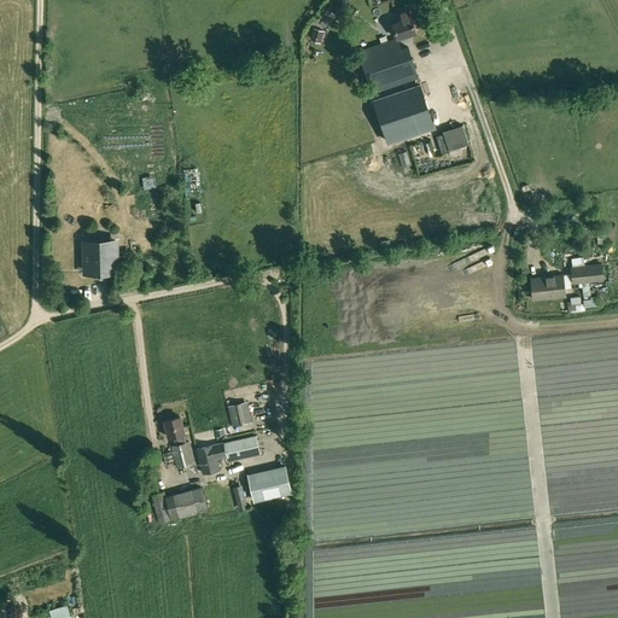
[(334,0),(334,1),(334,6),(336,7),(332,11),(336,15),(339,10),(345,10),(349,5),(348,0),(334,0)]
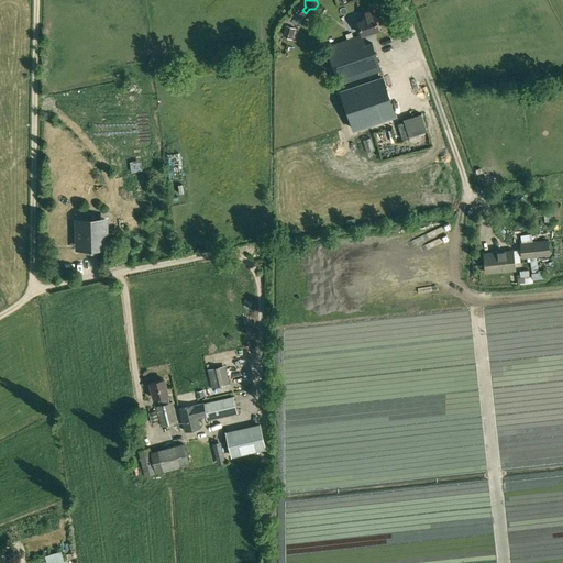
[(359,22),(354,23),(356,31),(361,29),(363,35),(379,29),(372,7),(363,10),(365,19),(357,21),(359,22)]
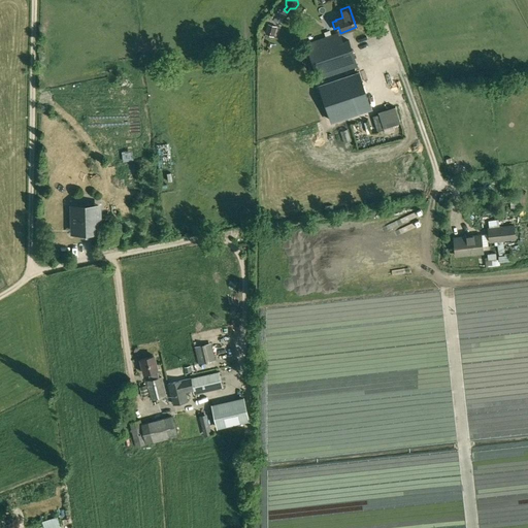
[(265,34),(273,36),(276,26),(268,24),(265,34)]
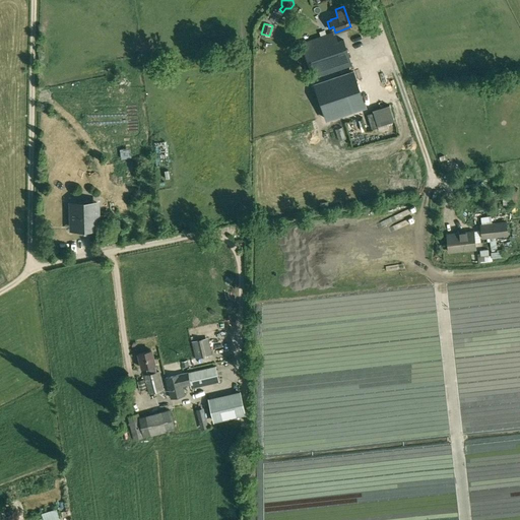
[(333,34),(302,44),(313,80),(352,68),(344,40),(338,42),(335,35),(334,36),(333,34)]
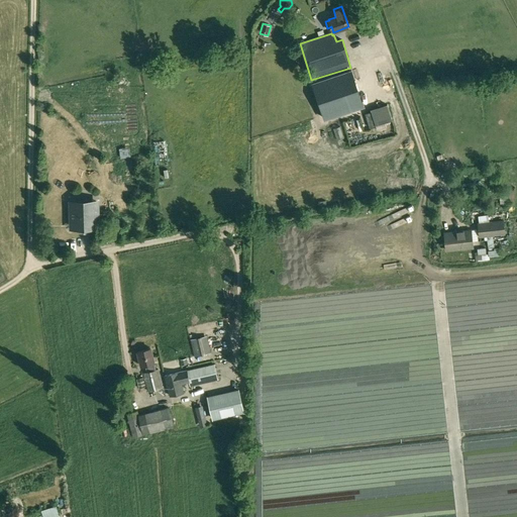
[(313,84),(324,116),(324,118),(329,117),(364,105),(351,71),(313,84)]
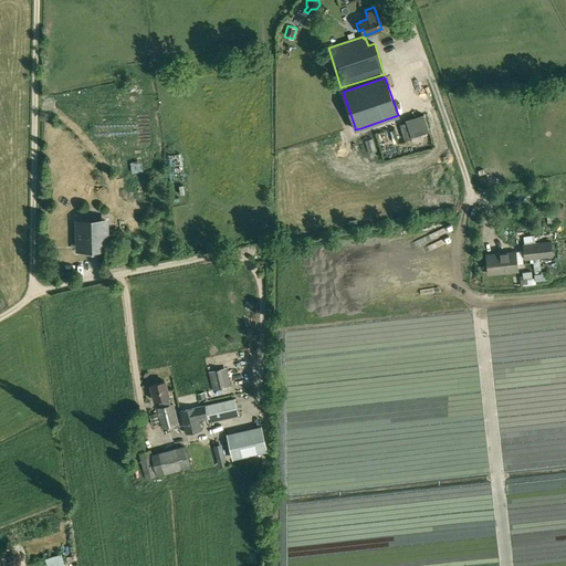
[(139,87),(128,79),(124,84),(134,93),(139,87)]
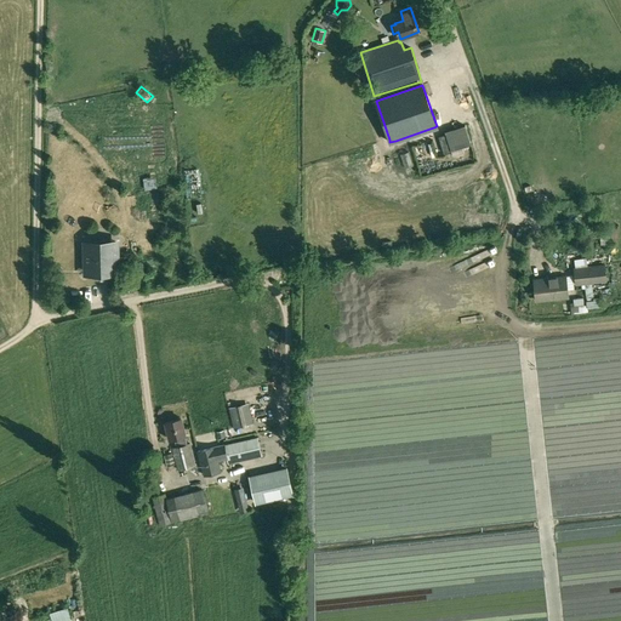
[(117,243),(86,244),(86,273),(117,272),(117,243)]
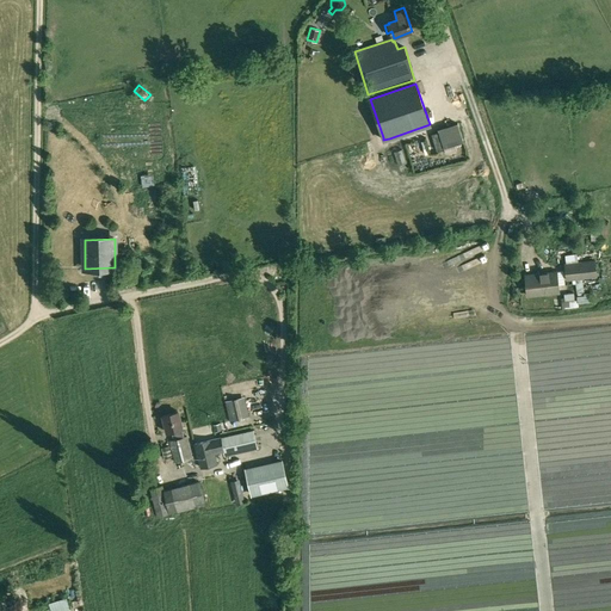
[(596,259),(565,263),(567,279),(598,276),(596,259)]
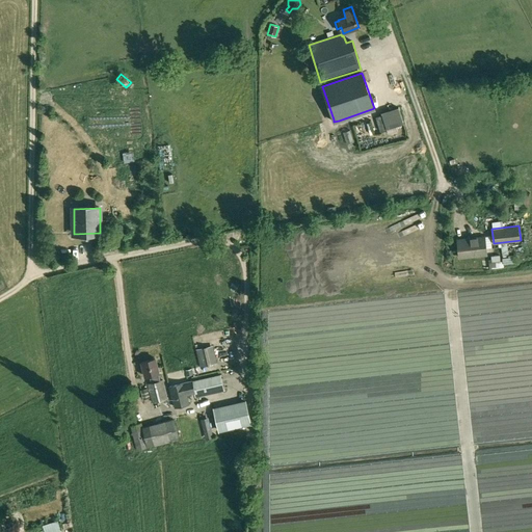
[(484,237),(457,240),(459,258),(486,255),(484,237)]
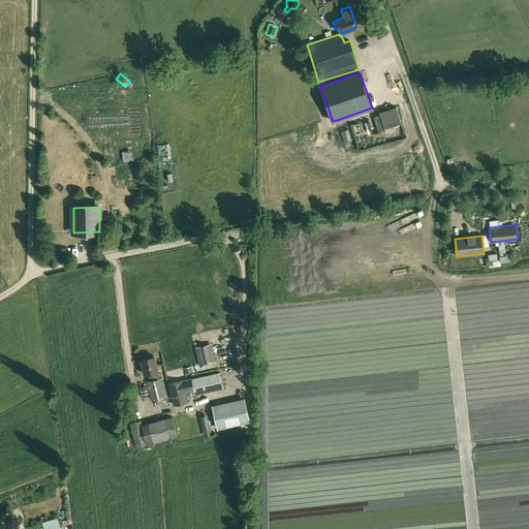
[(500,262),(512,261),(511,252),(505,253),(505,255),(499,256),(499,259),(500,262)]
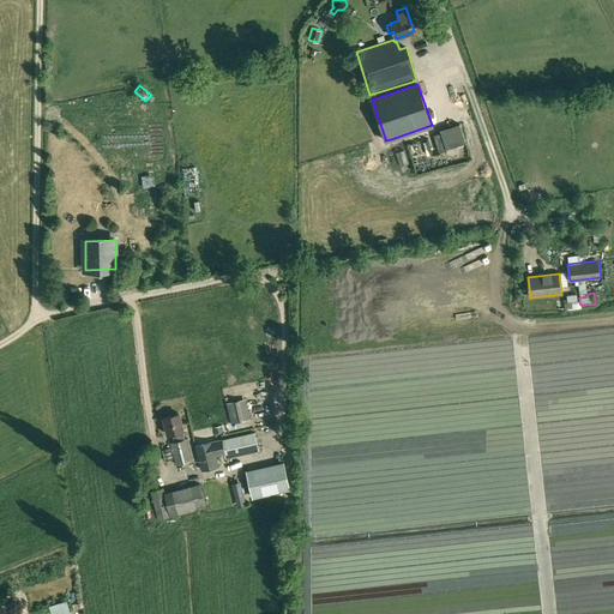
[(581,308),(581,305),(579,301),(577,301),(577,294),(567,295),(567,302),(565,302),(565,309),(581,308)]
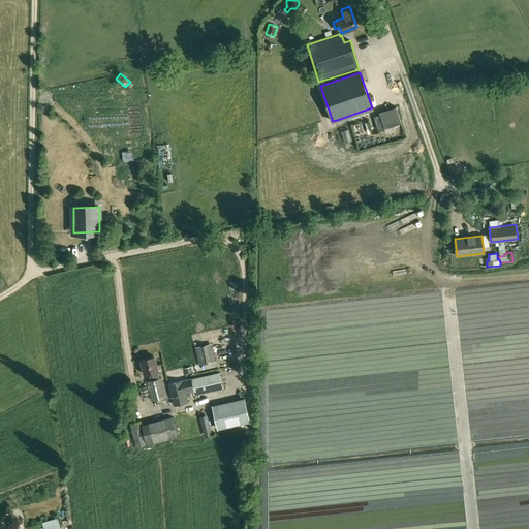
[(212,343),(194,347),(198,365),(215,361),(212,343)]
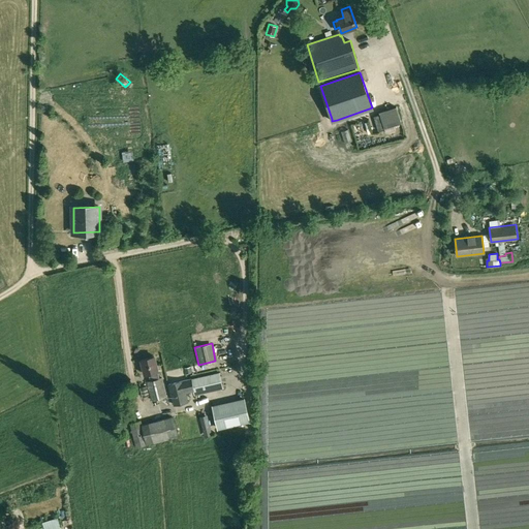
[(151,400),(172,395),(168,385),(163,386),(162,378),(159,379),(158,372),(158,371),(154,356),(142,360),(145,375),(151,373),(153,380),(147,381),(151,400)]
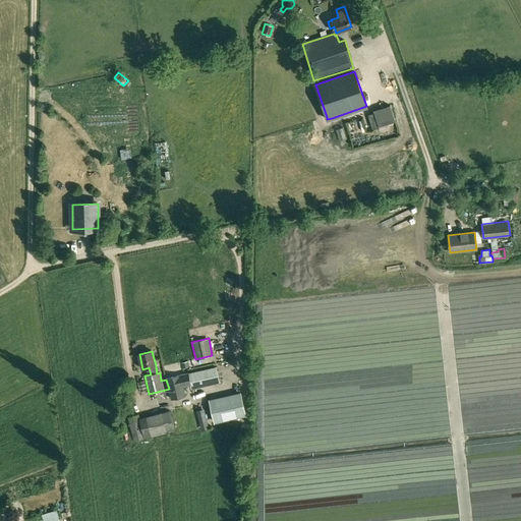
[(188,373),(166,380),(169,389),(171,399),(185,396),(182,384),(189,382),(191,389),(219,382),(216,367),(188,373)]
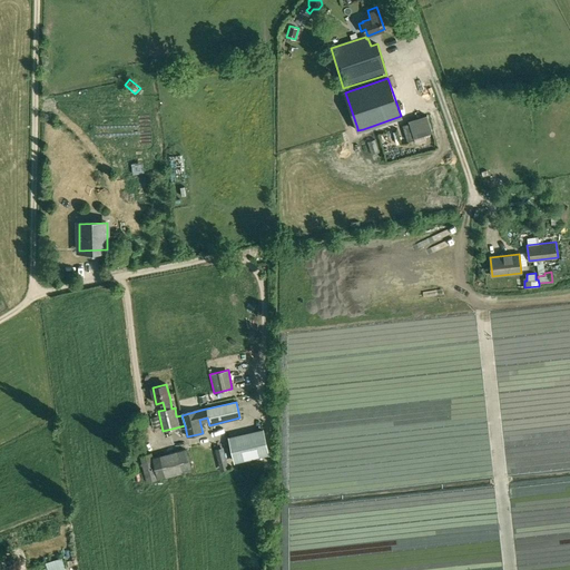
[(158,415),(150,418),(154,429),(160,426),(158,415)]
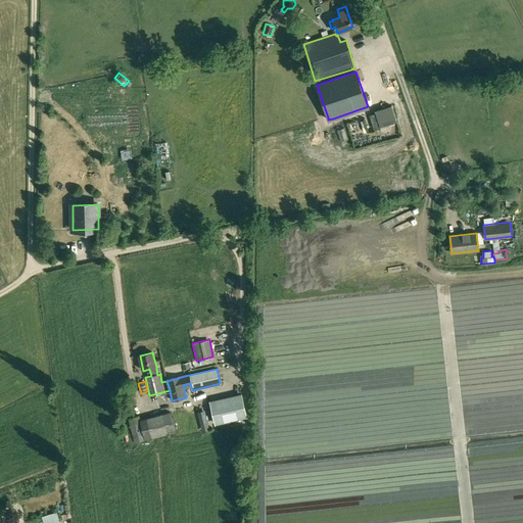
[(241,395),(212,401),(218,422),(231,419),(245,416),(241,395)]
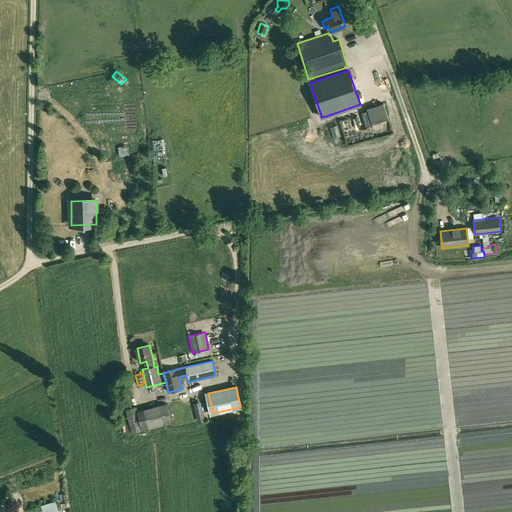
[(203,413),(201,401),(193,403),(196,415),(203,413)]
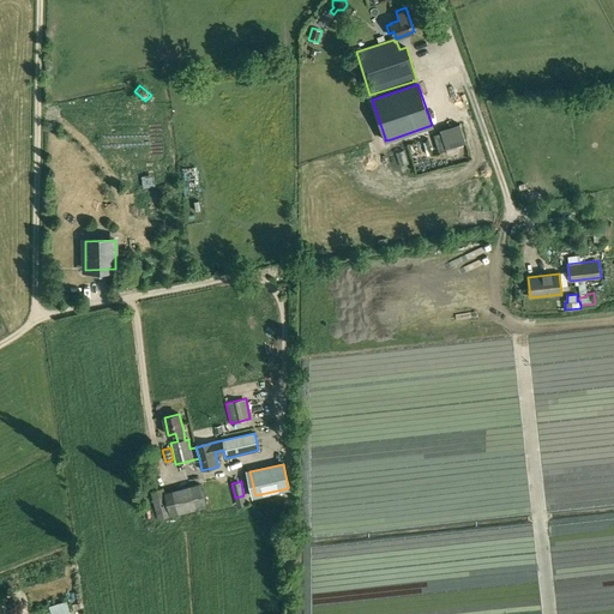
[(151,491),(158,518),(206,506),(200,483),(164,493),(163,487),(151,491)]
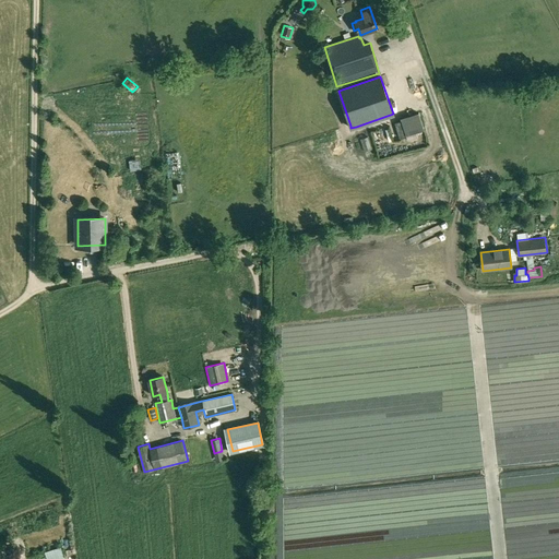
[(55,558),(61,558),(64,558),(60,547),(52,550),(55,558)]
